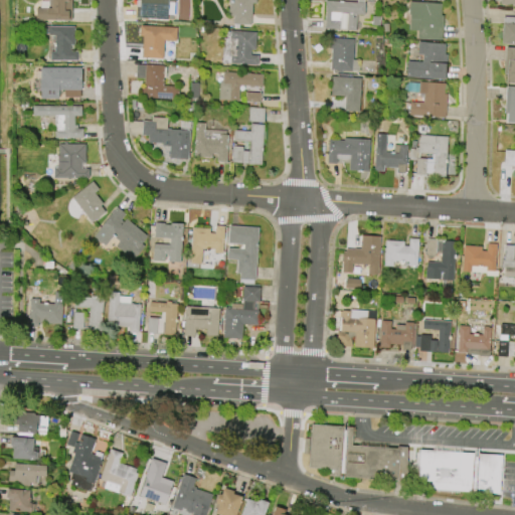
[(48,0),(70,0),(70,19),(35,20),(34,7),(48,7),(48,0)]
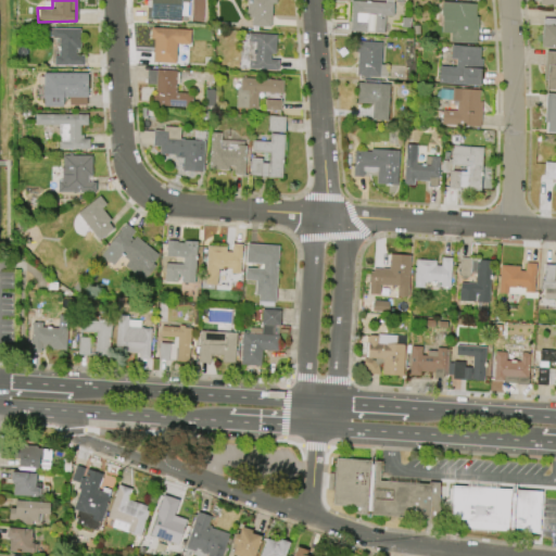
[(147,0),(188,0),(188,2),(180,2),(179,21),(146,19),(147,0)]
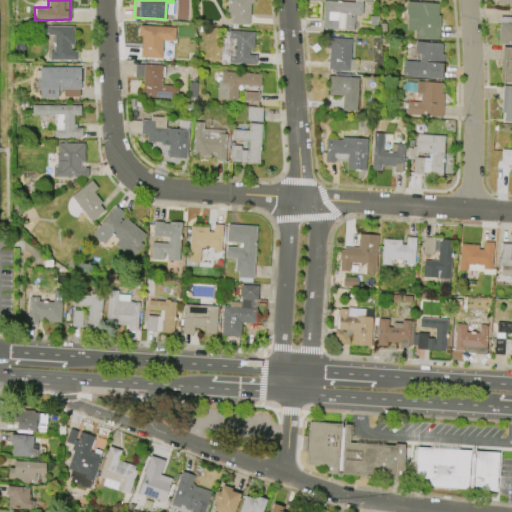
[(254,0),(254,3),(250,3),(249,25),(231,24),(232,16),(226,16),(226,0),(254,0)]
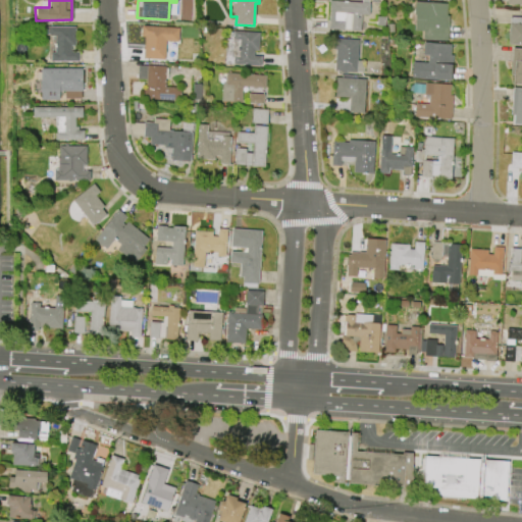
[(329,0),(369,3),(368,15),(361,14),(360,31),(328,29),(329,0)]
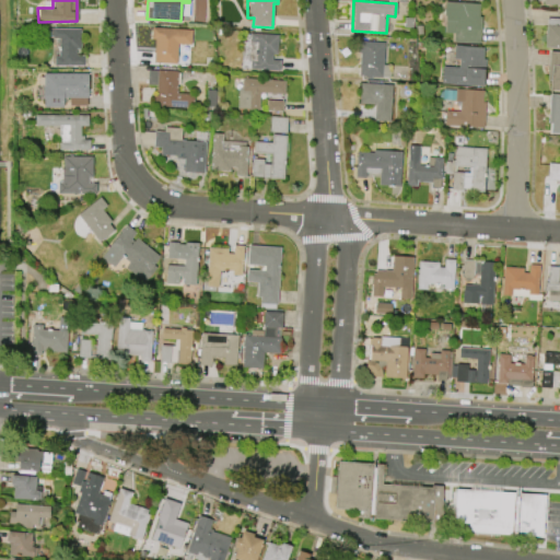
[(444,1),(479,3),(478,16),(480,18),(479,43),(453,42),(453,33),(444,33),(444,16),(443,16),(444,1)]
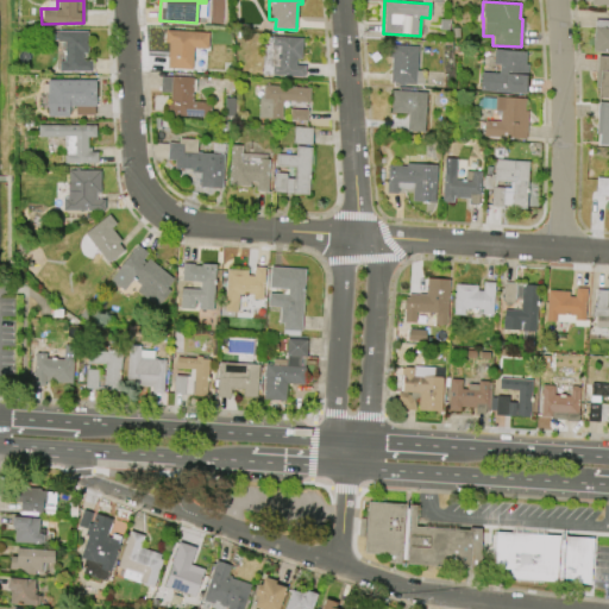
[(608,51),(592,51),(594,19),(608,20),(608,29),(608,51)]
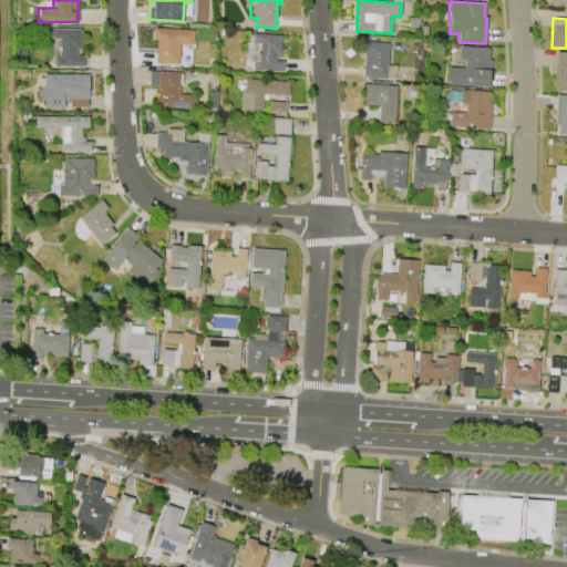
[(44,29),(81,28),(81,50),(75,50),(75,55),(85,55),(85,66),(54,66),(54,57),(60,57),(59,39),(52,39),(52,37),(45,37),(44,29)]
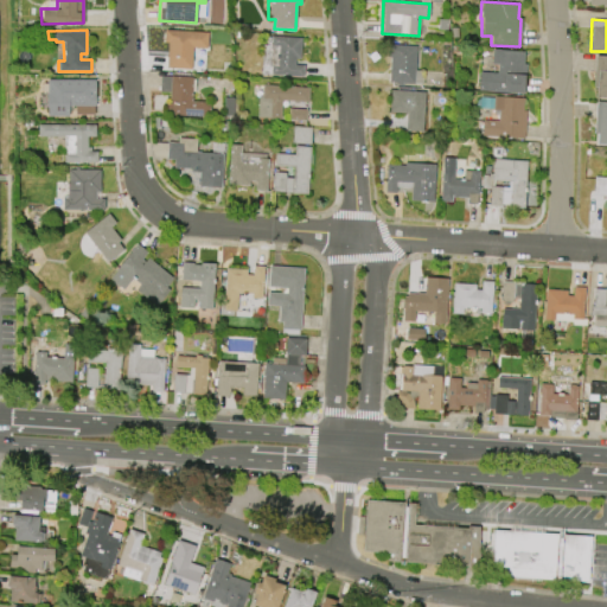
[(166,66),(167,43),(164,42),(165,30),(208,32),(206,49),(192,48),(191,69),(166,66)]
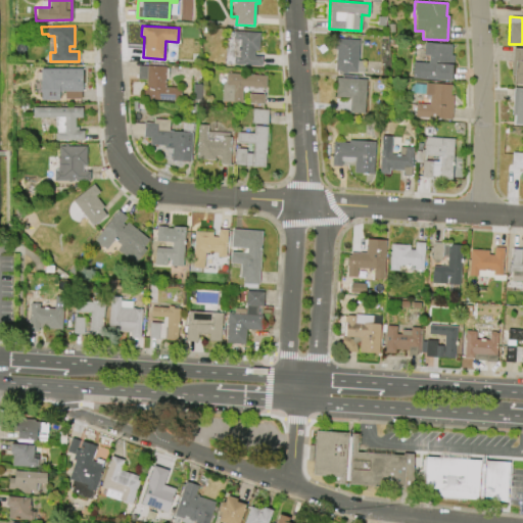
[(225,63),(227,38),(230,39),(230,31),(259,33),(258,50),(253,50),(253,56),(262,56),(260,65),(225,63)]
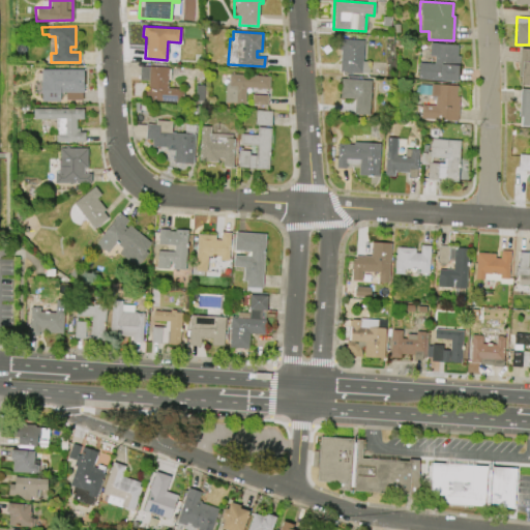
[(340,71),(341,50),(337,50),(337,39),(363,40),(362,61),(370,61),(369,74),(352,72),(352,75),(347,75),(347,72),(340,71)]
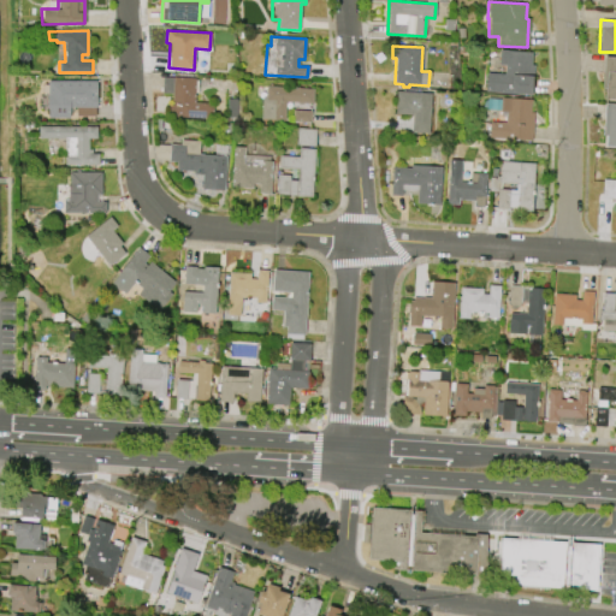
[(531,95),(485,92),(487,73),(504,75),(505,65),(498,65),(499,49),(531,53),(529,65),(533,65),(531,95)]
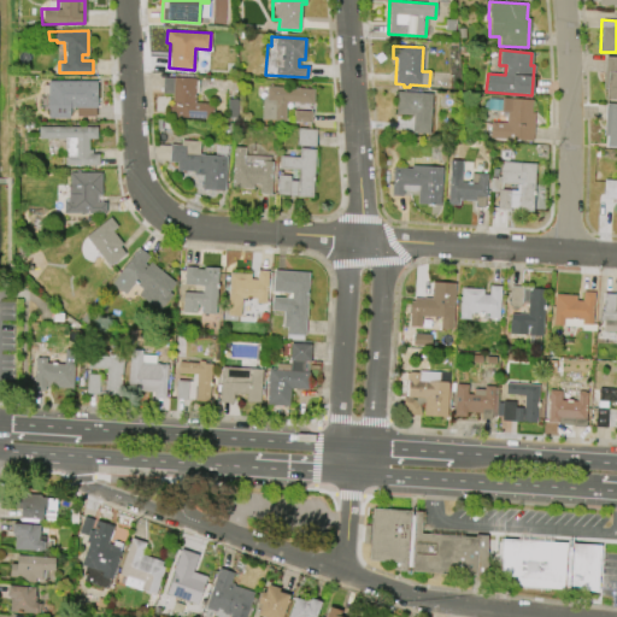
[(616,99),(606,99),(606,88),(604,88),(605,58),(616,58),(616,99)]
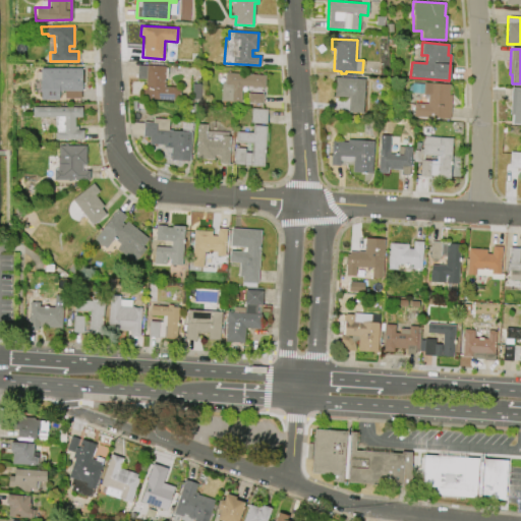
[(137,65),(165,66),(165,68),(171,68),(170,78),(165,77),(164,87),(180,88),(180,100),(140,98),(141,88),(146,88),(146,78),(137,78),(137,65)]
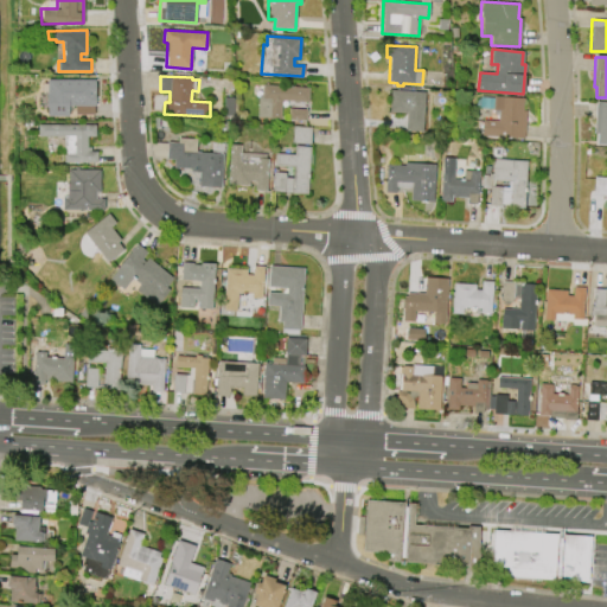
[(94,80),(94,115),(75,114),(75,106),(69,106),(69,116),(46,116),(48,80),(94,80)]
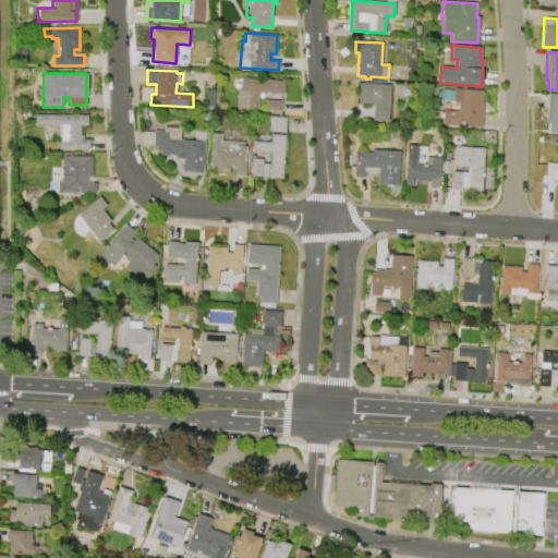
[(242,79),(283,81),(282,94),(258,92),(257,109),(237,108),(237,87),(241,87),(242,79)]
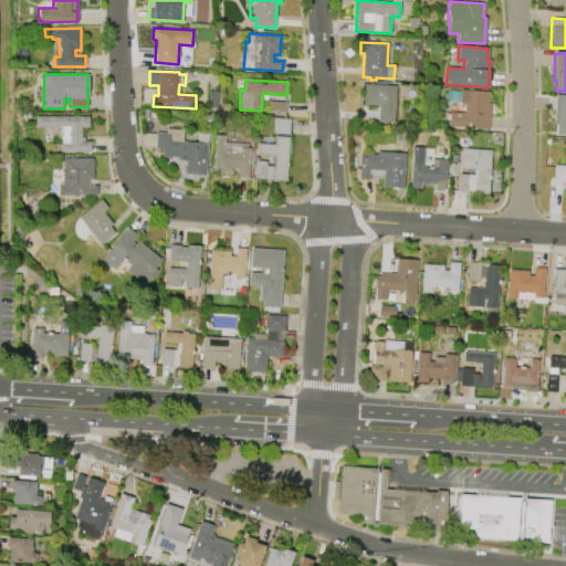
[(396,86),(394,123),(378,122),(379,105),(363,104),(364,83),(370,84),(370,81),(386,82),(386,85),(396,86)]
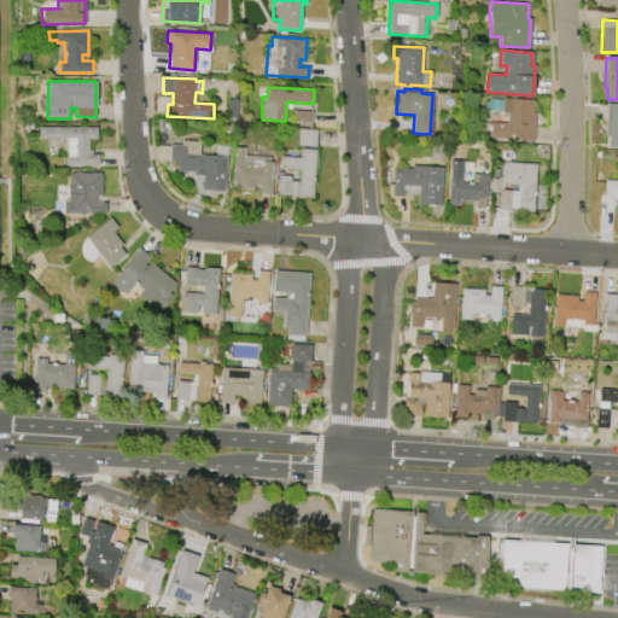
[(534,141),(491,138),(491,122),(507,123),(507,117),(503,117),(503,111),(493,111),(493,98),(534,100),(532,112),(536,112),(534,141)]
